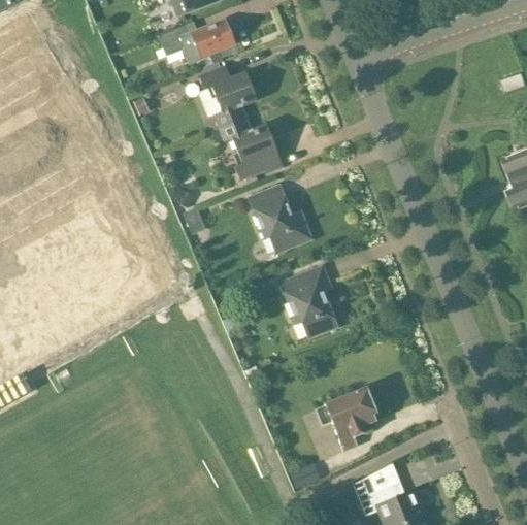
[(0,0),(0,11),(20,0),(0,0)]
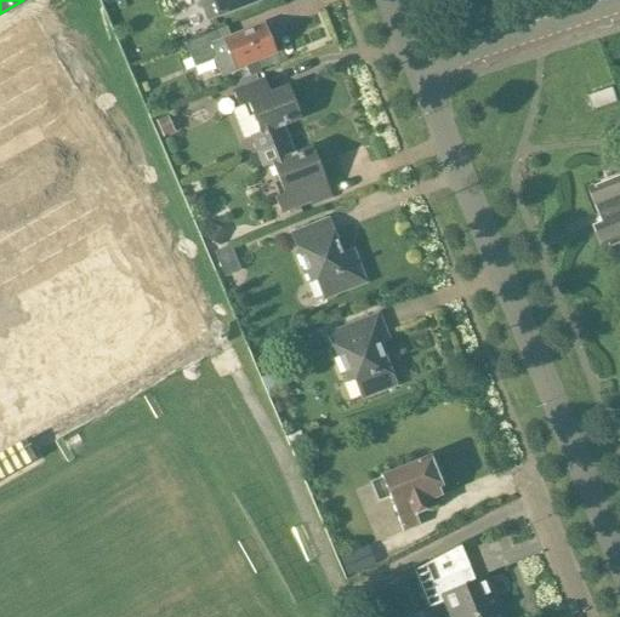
[(205,1),(211,18),(259,0),(209,0),(205,1)]
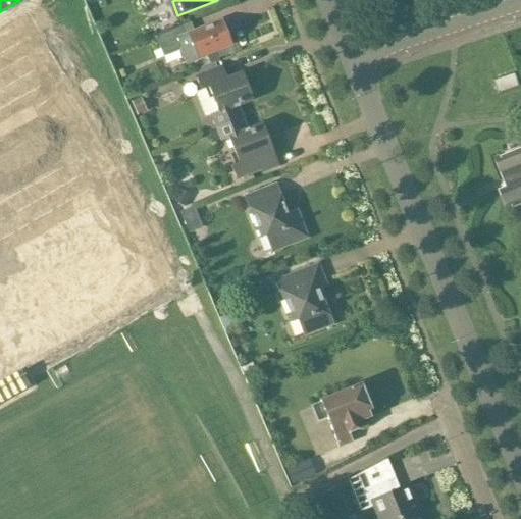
[(187,63),(202,57),(201,55),(207,52),(210,61),(219,58),(216,49),(230,43),(221,20),(195,31),(191,19),(156,35),(163,54),(180,48),(187,63)]
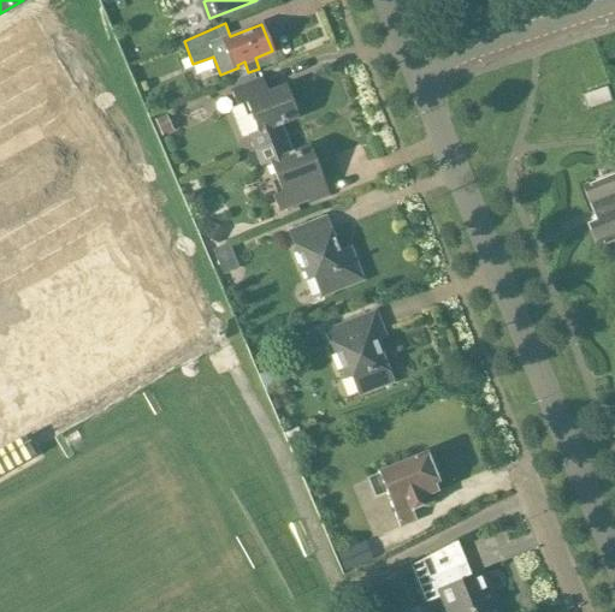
[(243,136),(249,134),(255,149),(288,137),(282,122),(300,116),(288,83),(268,90),(264,77),(231,89),(237,104),(231,107),(243,136)]
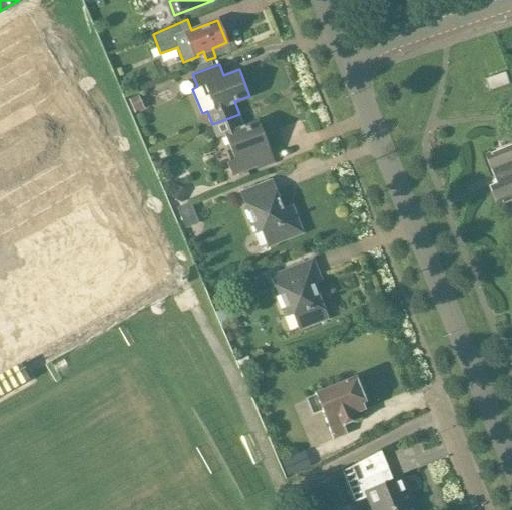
[(509,84),(505,70),(484,77),(488,91),(509,84)]
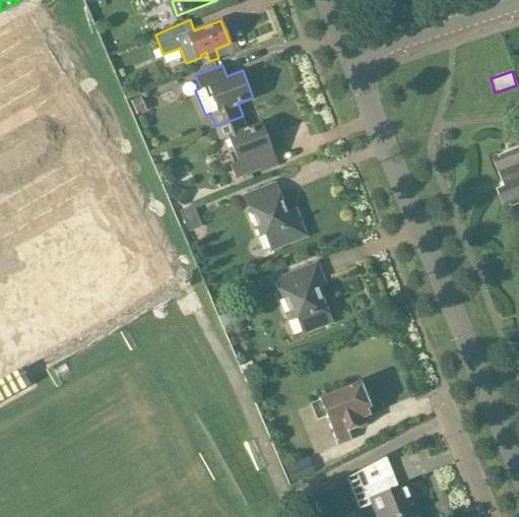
[(134,111),(143,107),(137,92),(128,97),(134,111)]
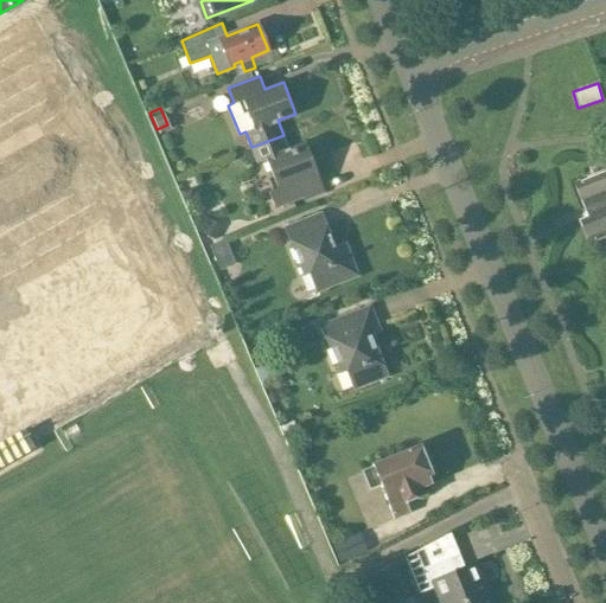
[(289,148),(284,135),(252,147),(257,162),(267,158),(274,175),(270,178),(274,188),(269,191),(275,207),(307,196),(301,180),(318,173),(306,142),(289,148)]
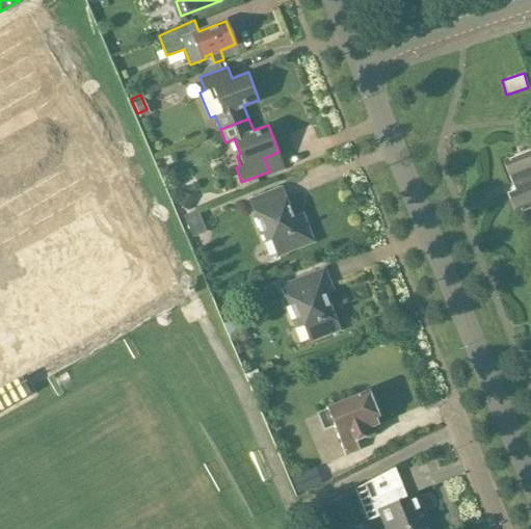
[(530,147),(503,159),(514,187),(507,191),(515,212),(530,205),(530,147)]
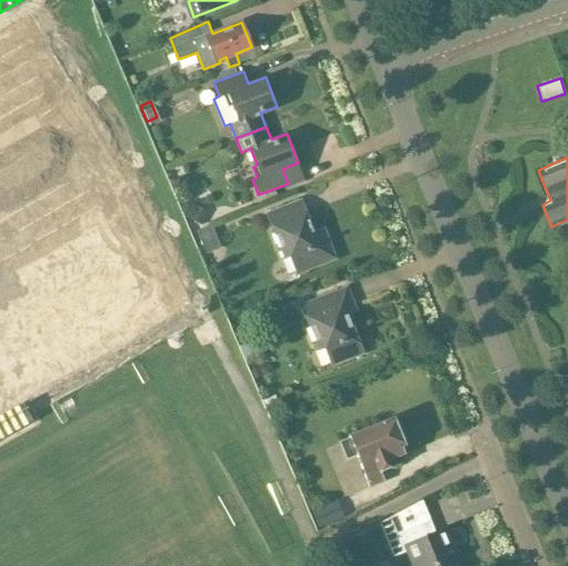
[(337,258),(329,239),(318,242),(301,200),(268,212),(286,257),(291,255),(299,272),(337,258)]
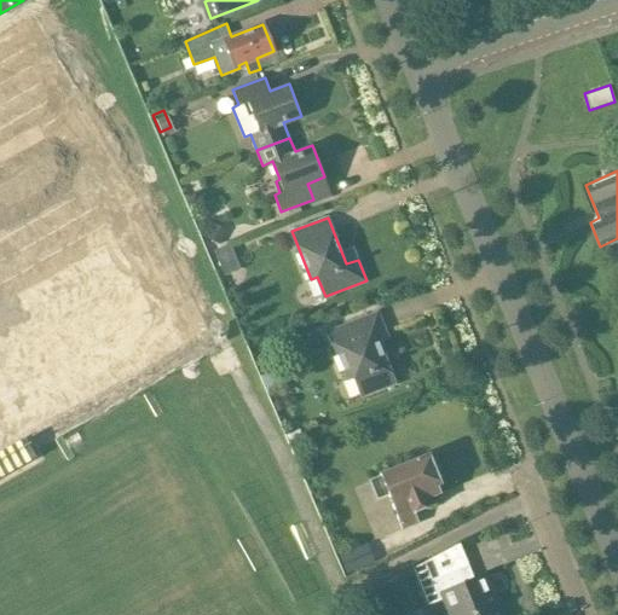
[(230,230),(213,222),(207,236),(224,243),(230,230)]
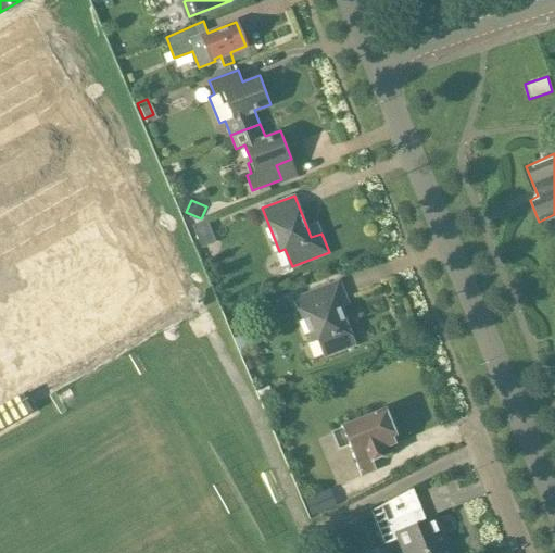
[(192,224),(202,247),(216,240),(207,217),(192,224)]
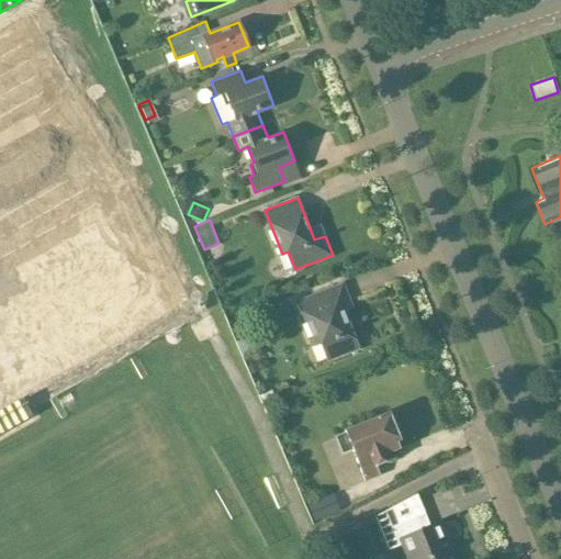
[(349,297),(344,282),(299,301),(316,344),(322,342),(328,360),(360,347),(340,300),(349,297)]
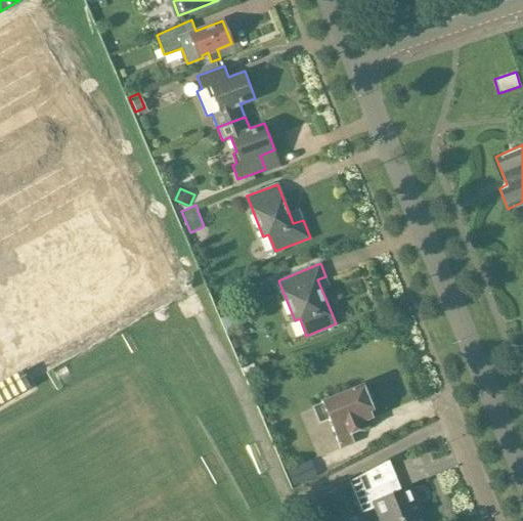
[(241,366),(246,376),(257,371),(253,361),(241,366)]
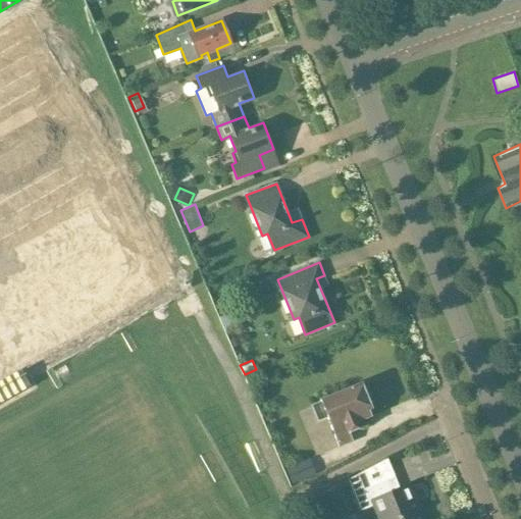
[(0,408),(41,385),(32,368),(0,385),(0,408)]
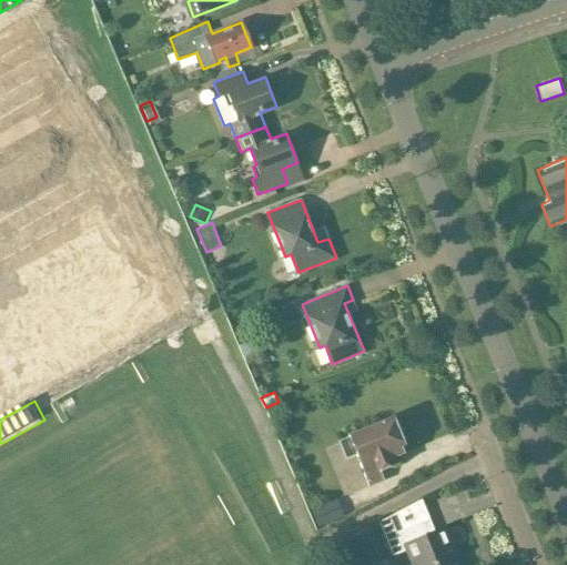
[(393,415),(347,434),(348,435),(338,440),(345,456),(355,453),(368,484),(383,478),(378,468),(398,461),(396,454),(404,452),(401,445),(404,443),(393,415)]
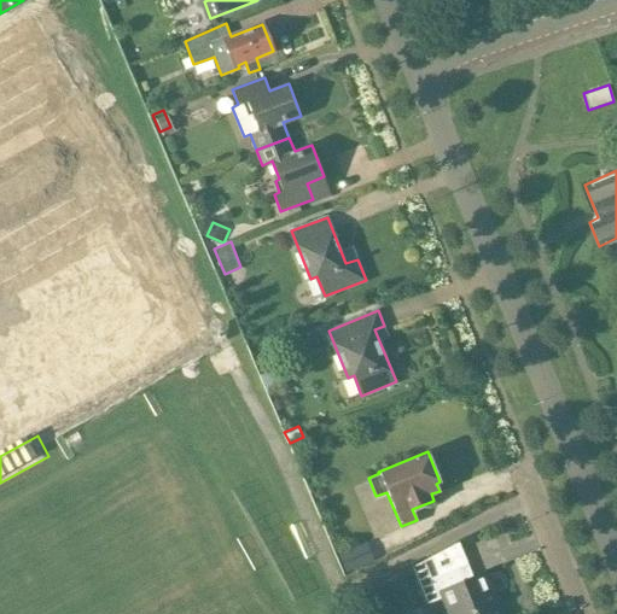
[(338,554),(347,573),(373,560),(366,542),(338,554)]
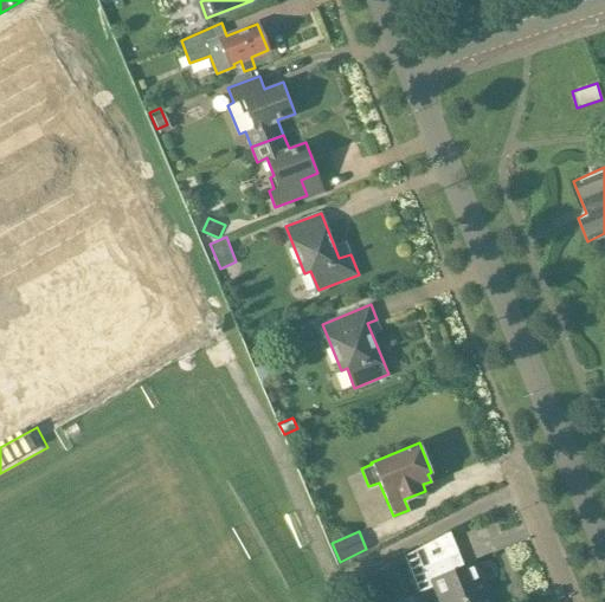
[(419,589),(433,583),(442,601),(455,601),(488,589),(475,558),(464,563),(458,549),(411,568),(419,589)]
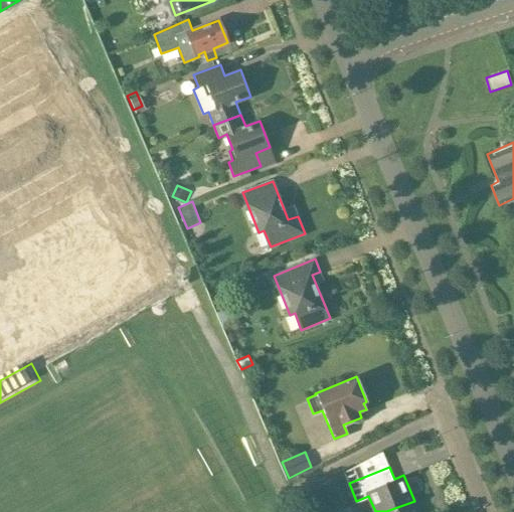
[(418,511),(414,501),(386,511),(418,511)]
